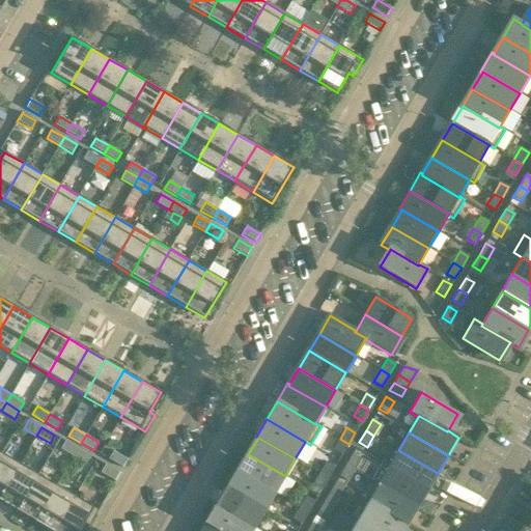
[(341,455),(348,444),(340,439),(333,450),(341,455)]
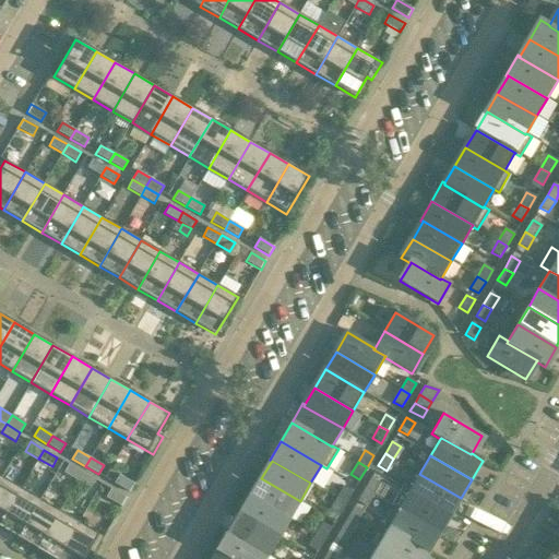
[(78,480),(82,472),(69,464),(63,473),(78,480)]
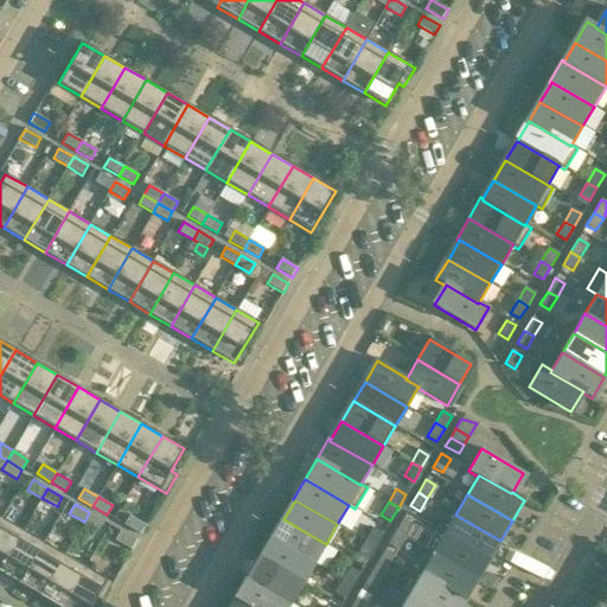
[(103,521),(89,512),(84,522),(98,530),(103,521)]
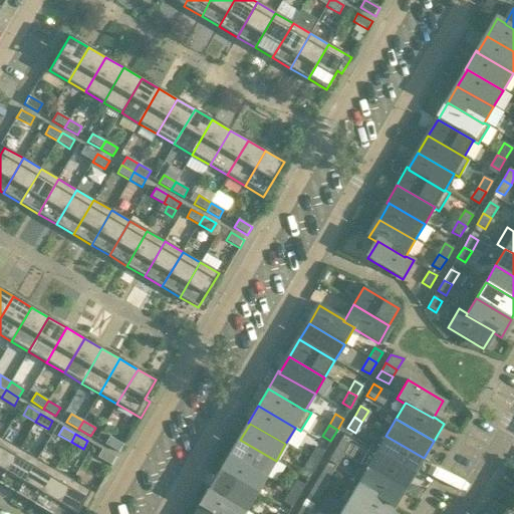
[(414,476),(424,458),(386,436),(376,453),(412,473),(411,474),(414,476)]
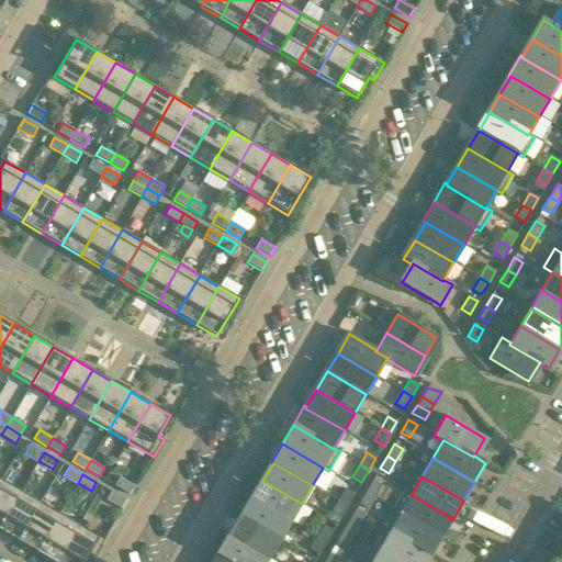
[(136,486),(120,478),(115,486),(131,495),(136,486)]
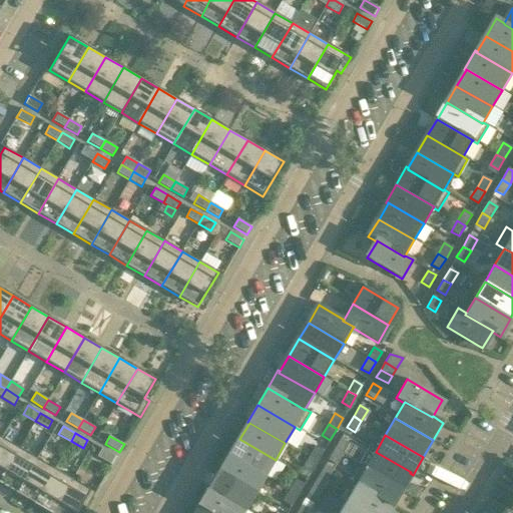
[(0,481),(19,448),(1,438),(0,440),(0,481)]
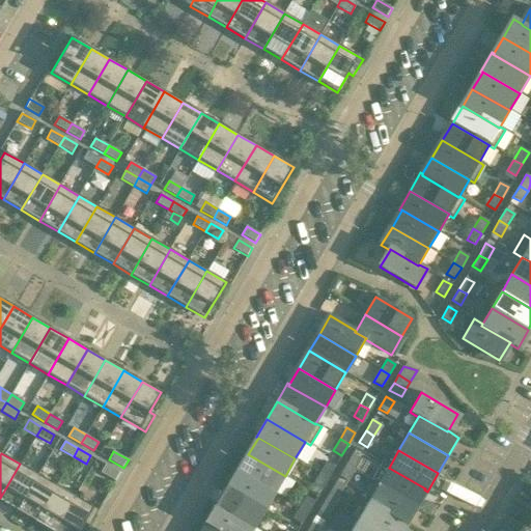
[(275,494),(285,476),(248,454),(239,472),(275,494)]
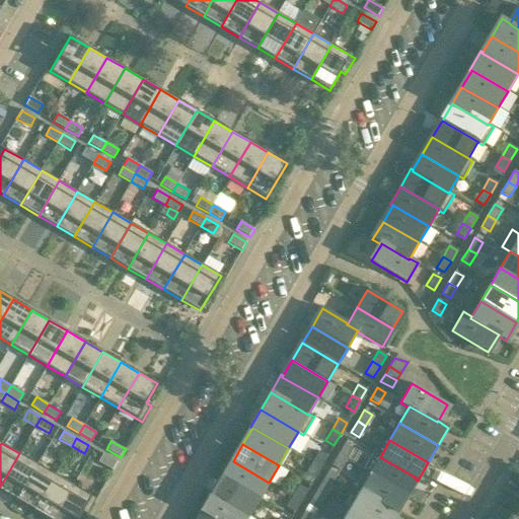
[(344,444),(338,454),(346,459),(352,448),(344,444)]
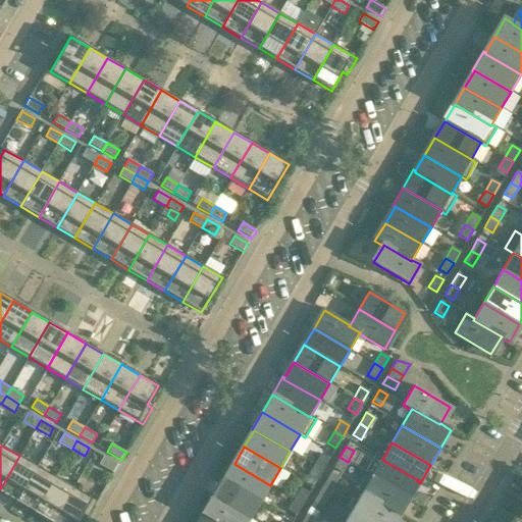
[(314,465),(322,470),(328,459),(320,455),(314,465)]
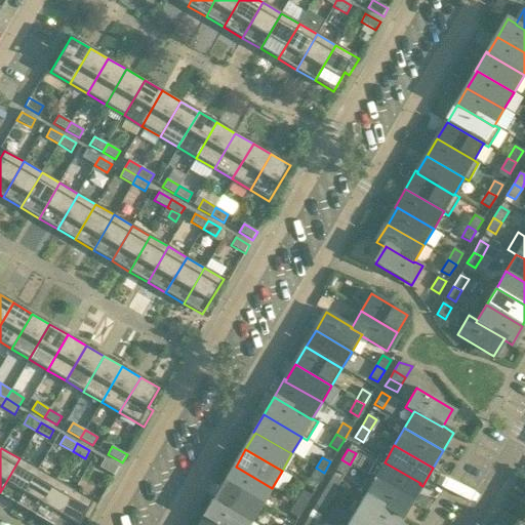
[(0,494),(16,505),(38,470),(19,458),(0,492),(0,494)]
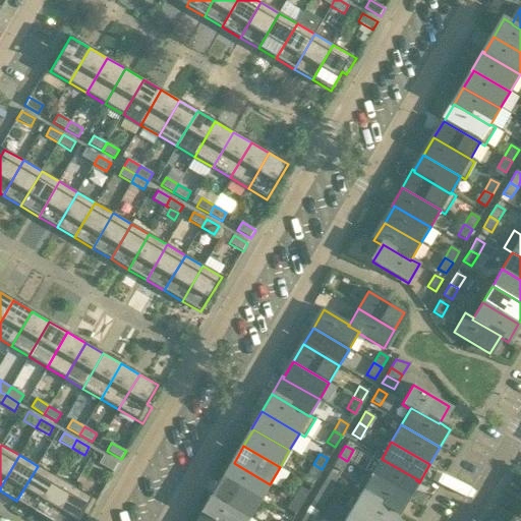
[(113,472),(118,464),(103,455),(99,463),(113,472)]
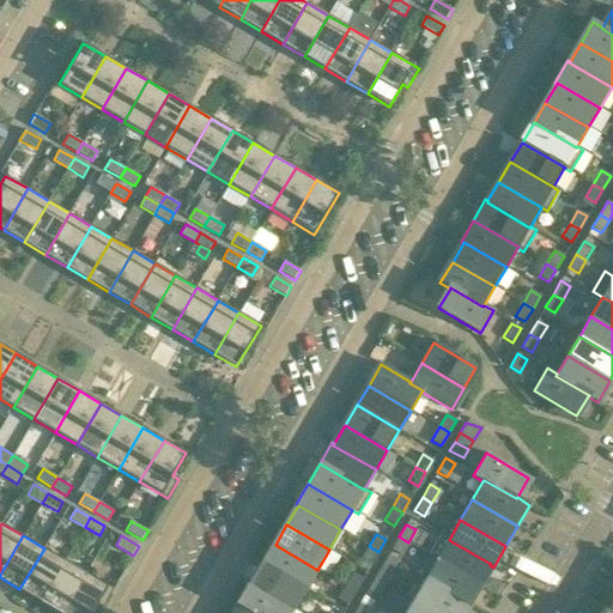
[(430,554),(437,559),(479,584),(490,565),(491,564),(449,540),(441,535),(430,554)]
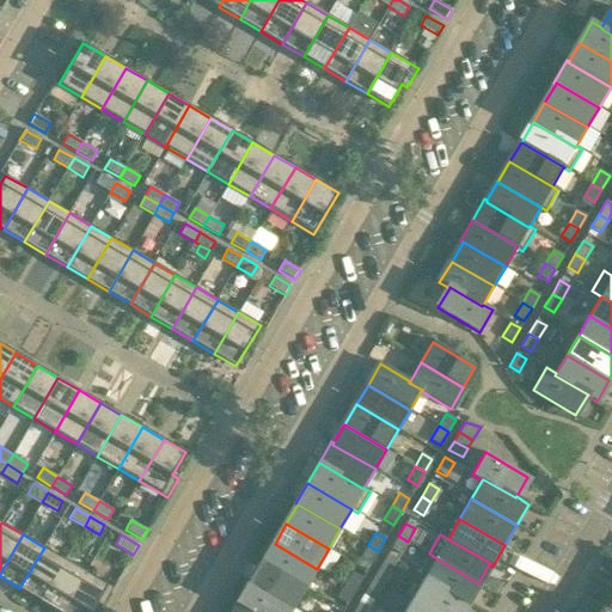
[(408,542),(398,536),(391,549),(401,555),(408,542)]
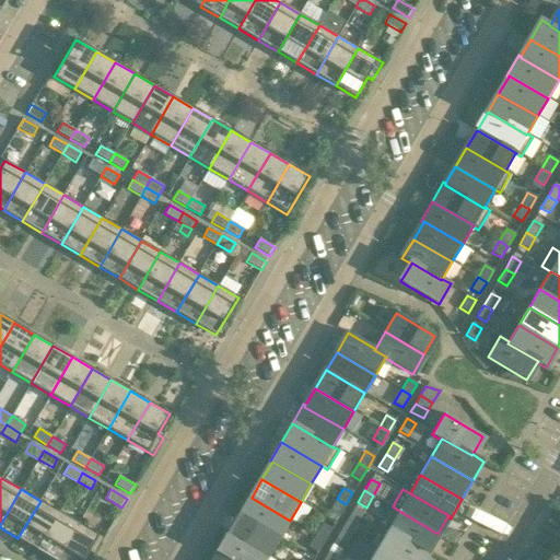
[(279,538),(290,521),(252,498),(242,514),(241,515),(279,538)]
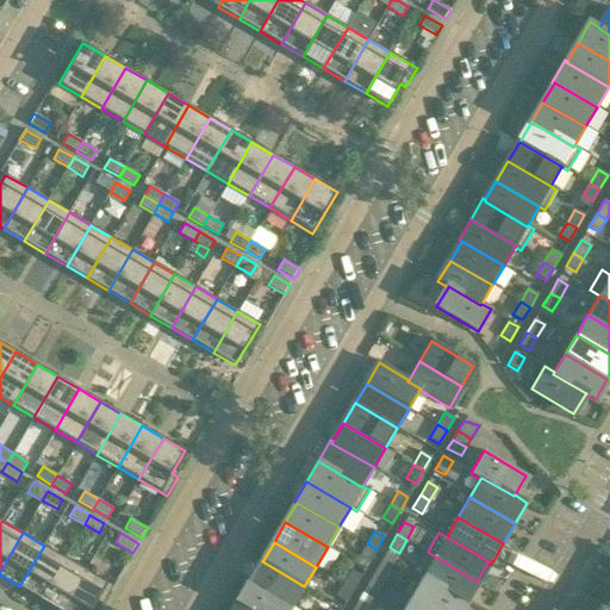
[(369,562),(377,549),(367,543),(360,556),(369,562)]
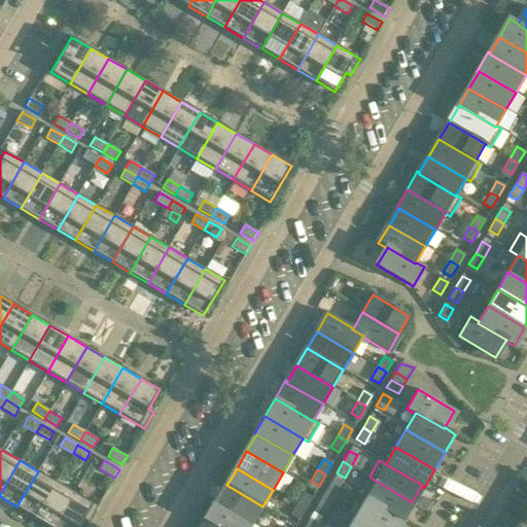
[(35,518),(56,482),(38,471),(16,506),(35,518)]
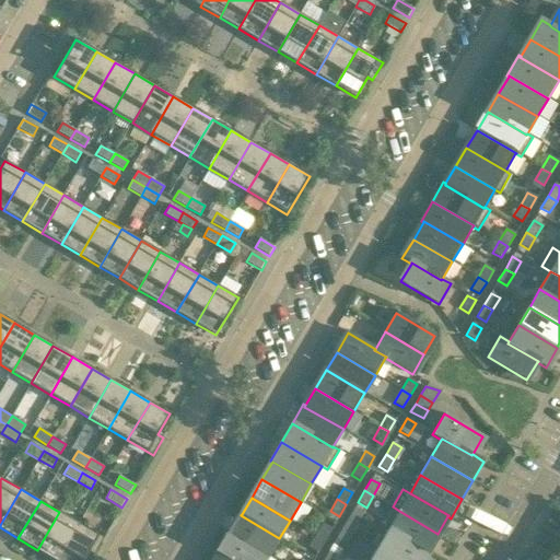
[(427,551),(438,534),(399,511),(388,529),(427,551)]
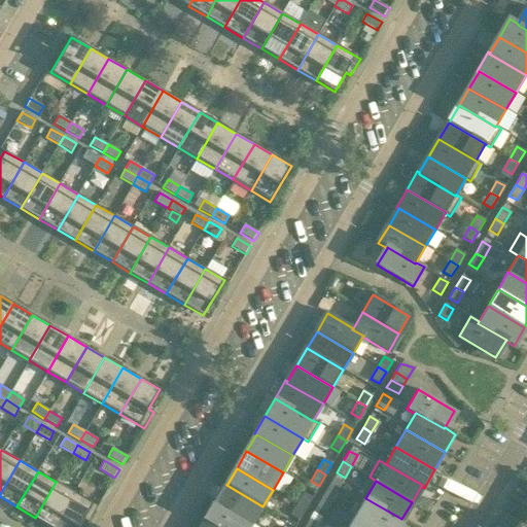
[(51,526),(54,526),(74,492),(56,482),(35,518),(51,526)]
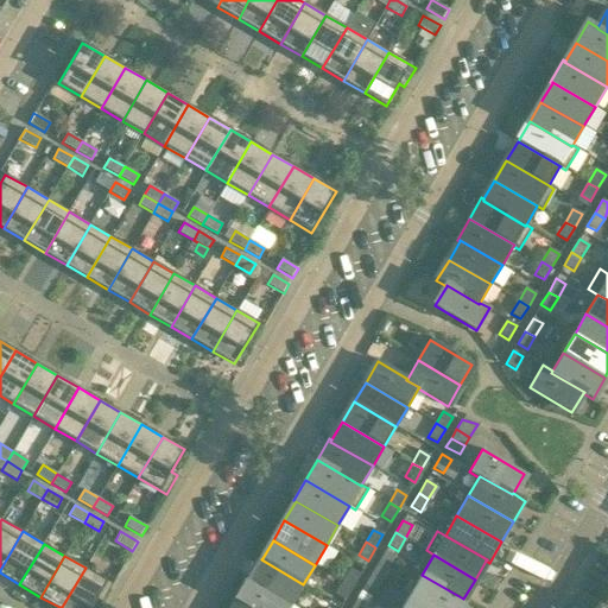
[(261,559),(263,558),(260,557),(247,578),(291,605),(303,584),(261,559)]
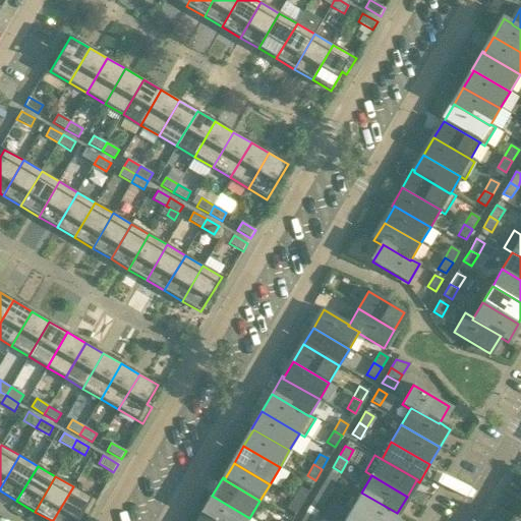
[(326,479),(319,490),(327,495),(334,483),(326,479)]
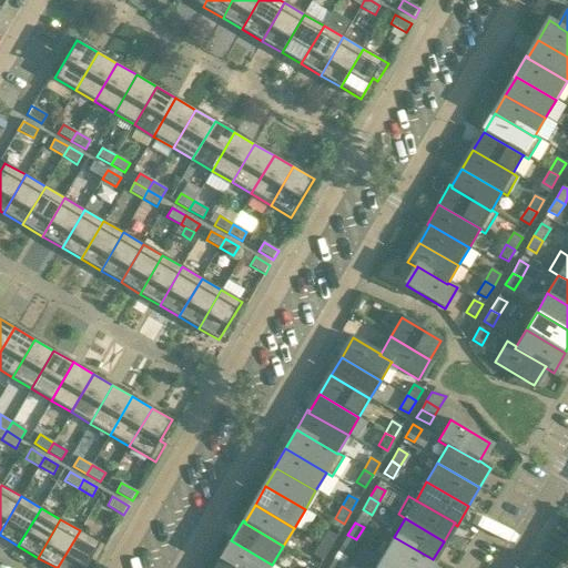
[(95,564),(105,546),(80,530),(58,567),(85,567),(90,560),(95,564)]
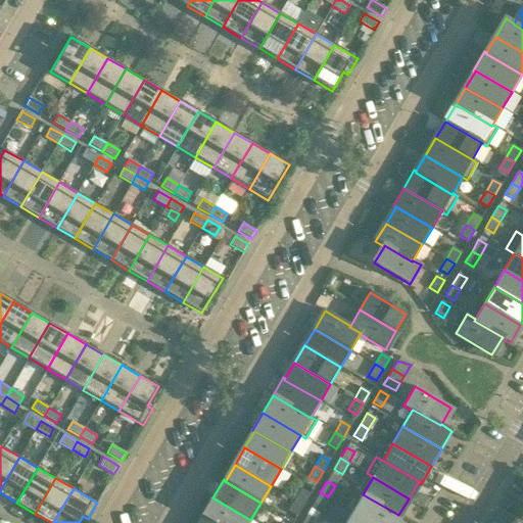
[(295,500),(303,505),(310,494),(301,489),(295,500)]
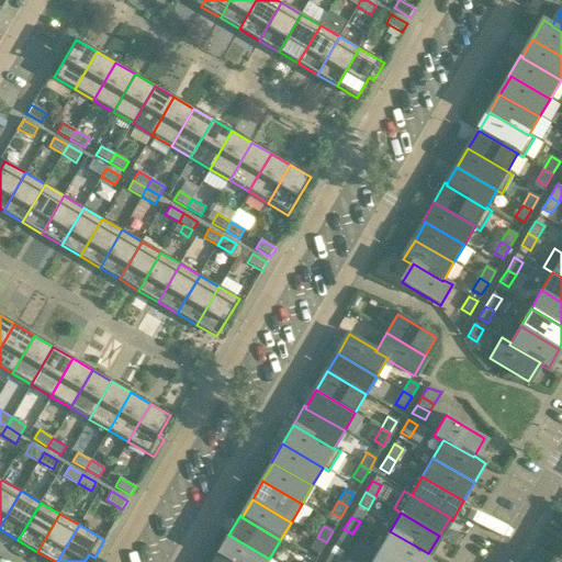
[(352,534),(344,529),(337,540),(346,546),(352,534)]
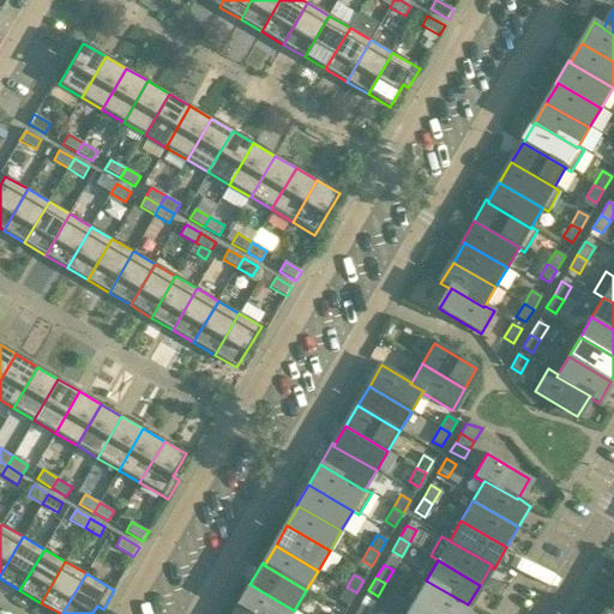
[(438,613),(462,613),(468,605),(426,581),(414,600),(438,613)]
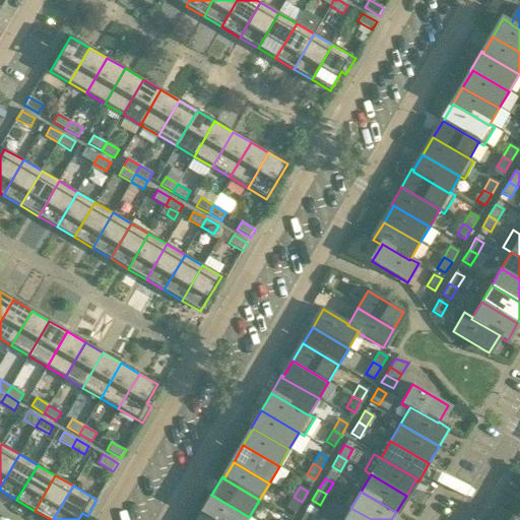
[(215,519),(247,519),(249,517),(211,495),(201,513),(203,514),(203,513),(215,519)]
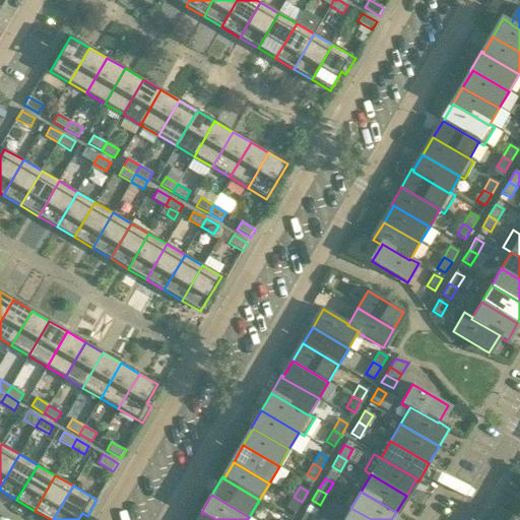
[(295,513),(302,502),(294,497),(286,509),(295,513)]
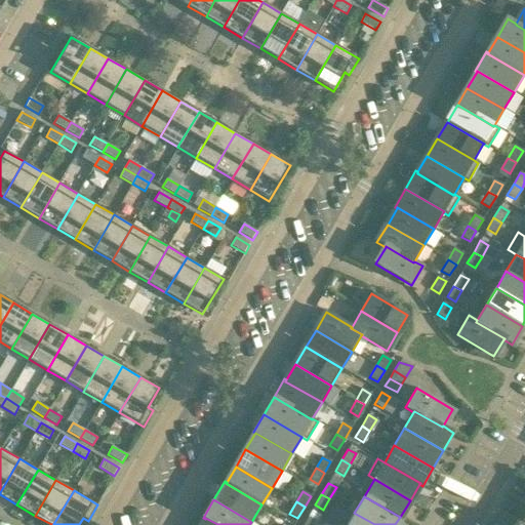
[(374,524),(354,513),(347,524),(374,524)]
